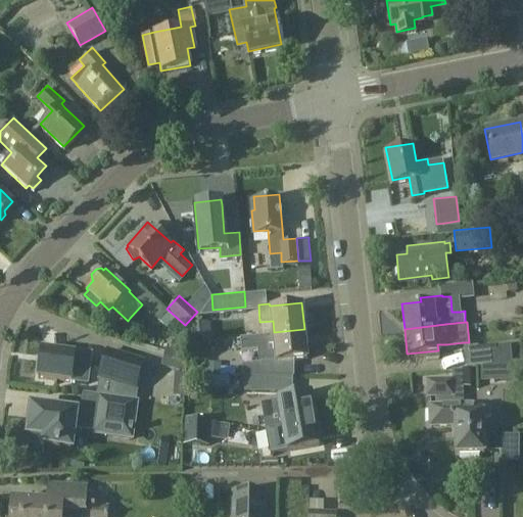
[(274,332),(240,335),(241,348),(257,346),(258,360),(241,362),(242,372),(245,372),(290,373),(291,357),(293,357),(307,356),(304,329),(274,332)]
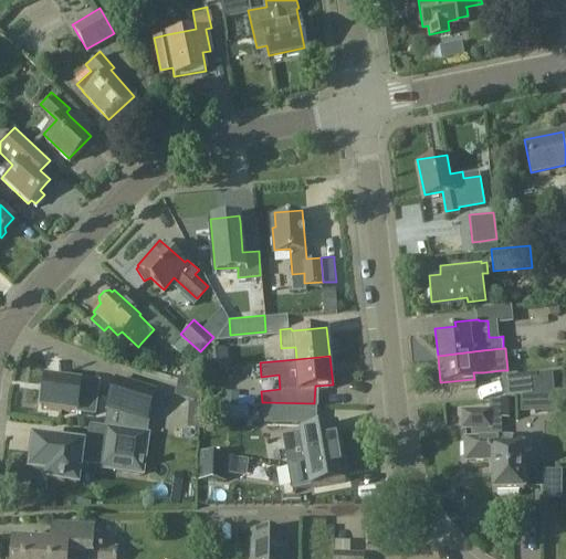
[(186,362),(182,376),(194,378),(197,366),(186,362)]
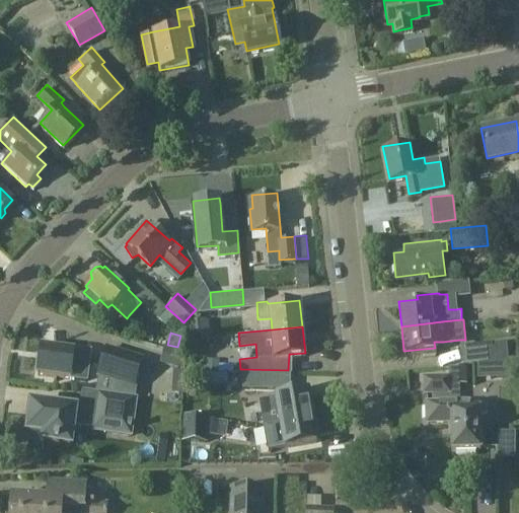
[(505,339),(486,341),(488,359),(501,357),(507,357),(505,339)]
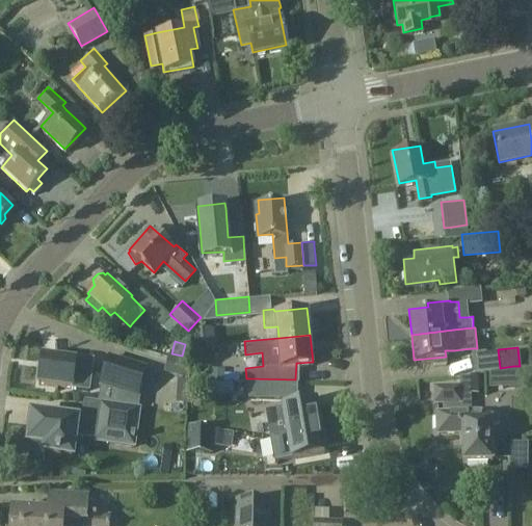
[(477,351),(472,351),(474,371),(500,368),(498,349),(477,351)]
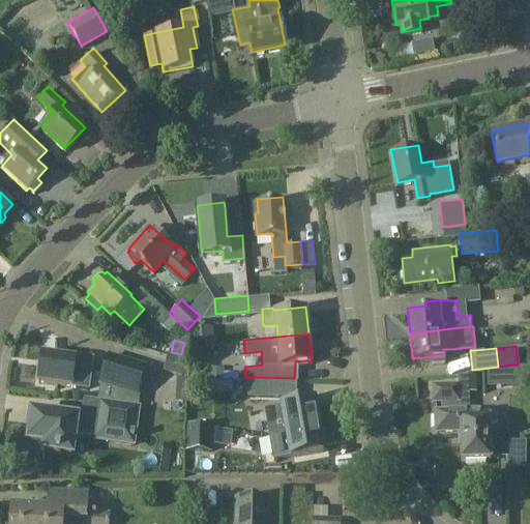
[(42,351),(38,380),(71,384),(71,383),(88,385),(92,353),(74,351),(72,355),(42,351)]
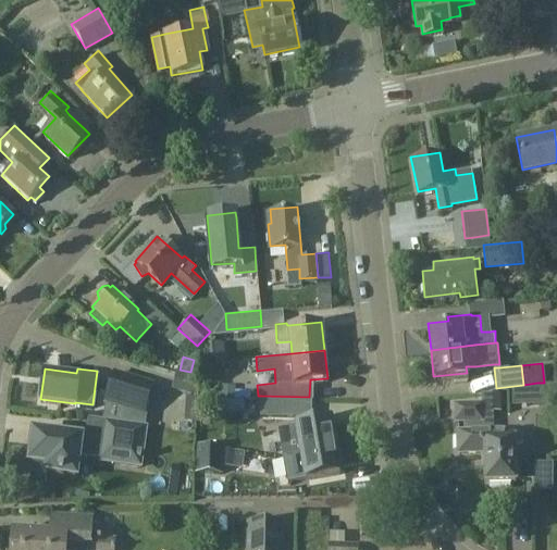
[(114,369),(106,399),(143,411),(152,382),(114,369)]
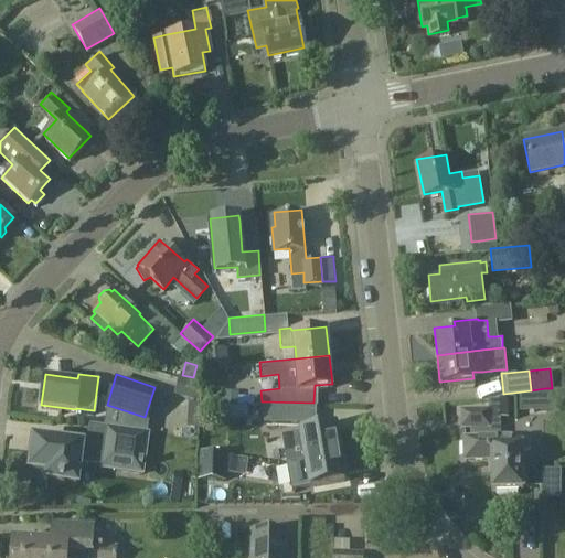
[(211,386),(211,399),(224,399),(224,389),(224,387),(211,386)]
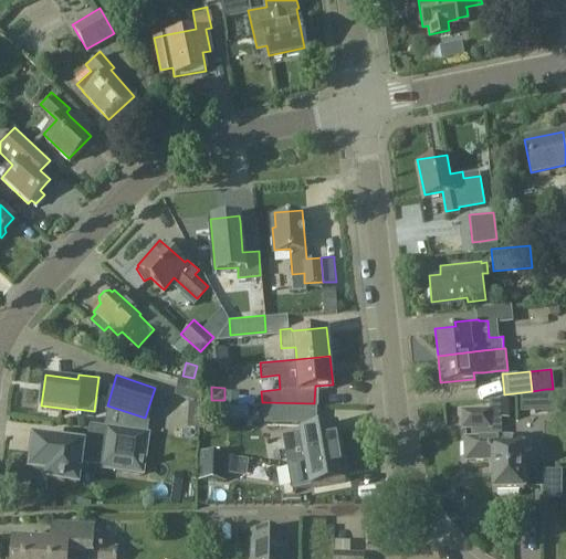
[(546,389),(532,391),(532,409),(534,409),(546,409),(546,389)]
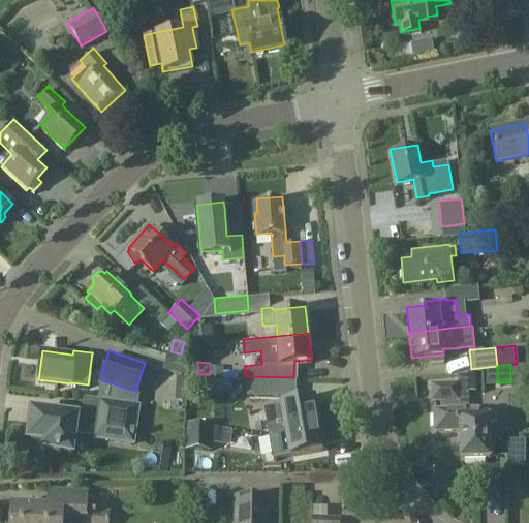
[(210,365),(210,374),(220,375),(220,365),(210,365)]
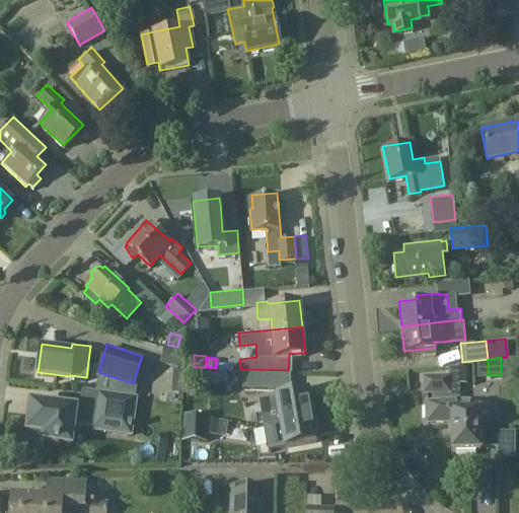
[(459,389),(458,363),(448,364),(448,372),(422,372),(422,391),(431,391),(451,390),(451,389),(459,389)]
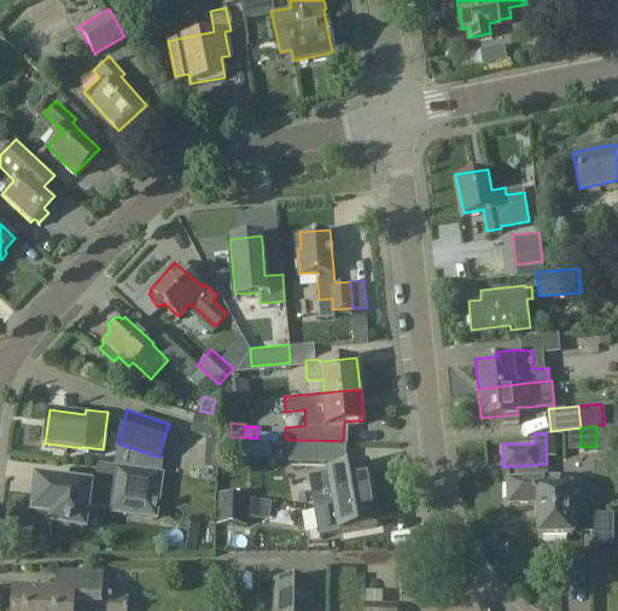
[(290,440),(289,459),(343,460),(343,441),(290,440)]
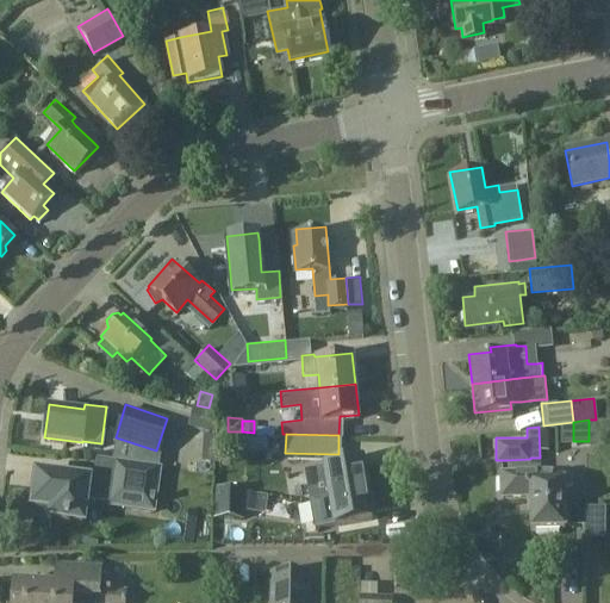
[(36,471),(32,503),(50,507),(49,516),(62,517),(62,518),(69,520),(69,518),(82,520),(86,496),(94,497),(95,492),(124,496),(125,485),(155,490),(155,488),(153,488),(156,464),(159,464),(159,462),(114,457),(112,477),(98,476),(98,473),(70,470),(69,474),(36,471)]
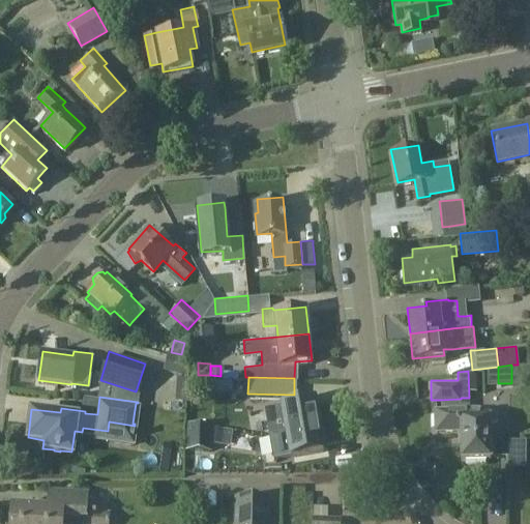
[(282,402),(264,405),(268,431),(318,423),(314,397),(282,402)]
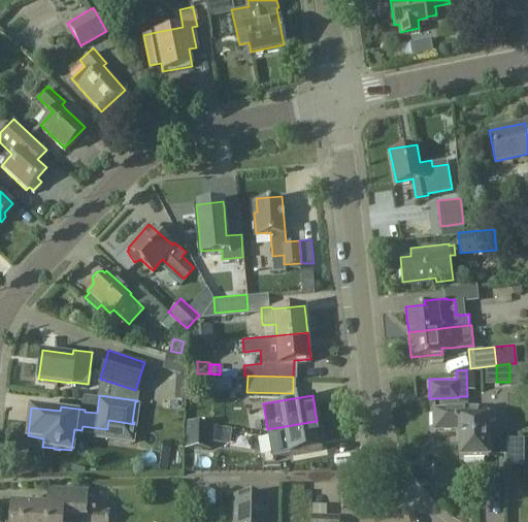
[(459,396),(459,397),(438,398),(439,406),(467,405),(467,396),(459,396)]
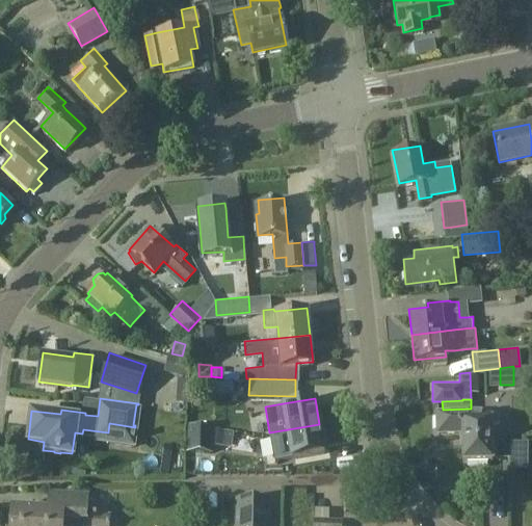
[(443,410),(435,410),(436,430),(462,430),(462,459),(490,458),(489,409),(471,409),(443,410)]
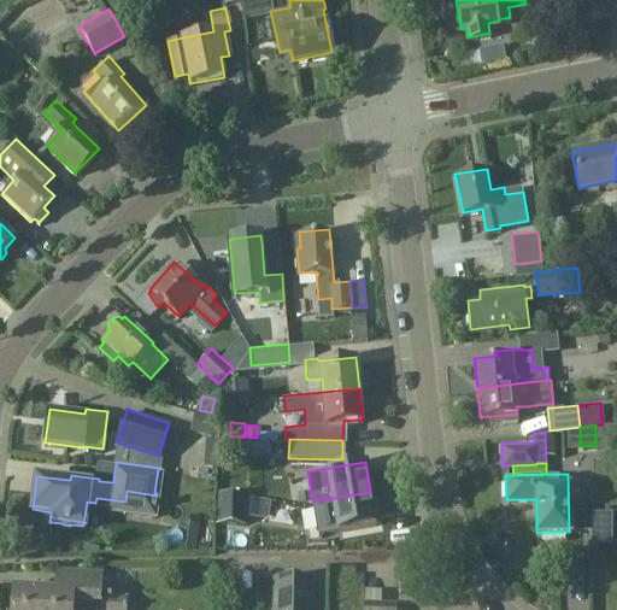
[(219,492),(218,520),(244,521),(245,494),(219,492)]
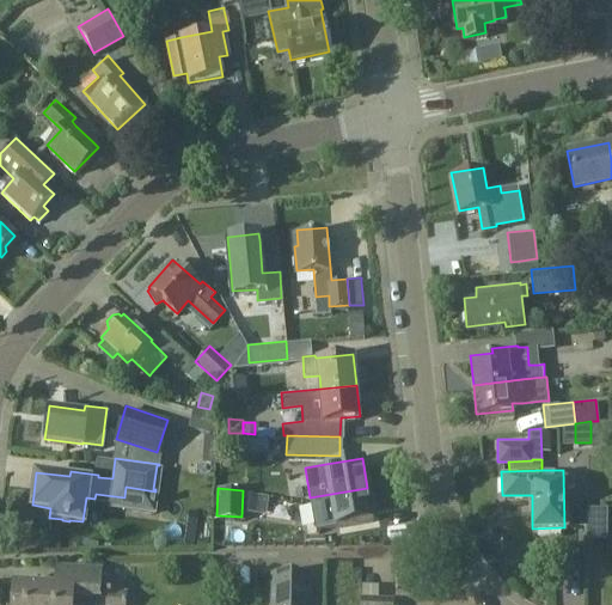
[(367,488),(310,497),(314,526),(320,526),(335,524),(372,517),(372,515),(367,488)]
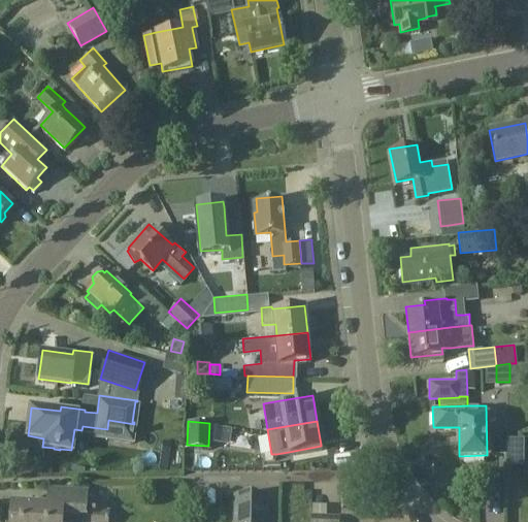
[(505,461),(515,461),(523,462),(523,435),(505,435),(505,461)]
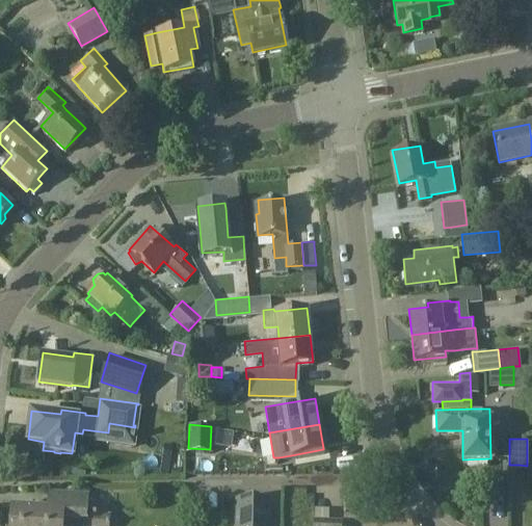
[(48,509),(47,517),(62,518),(85,519),(86,509),(87,494),(49,492),(48,509)]
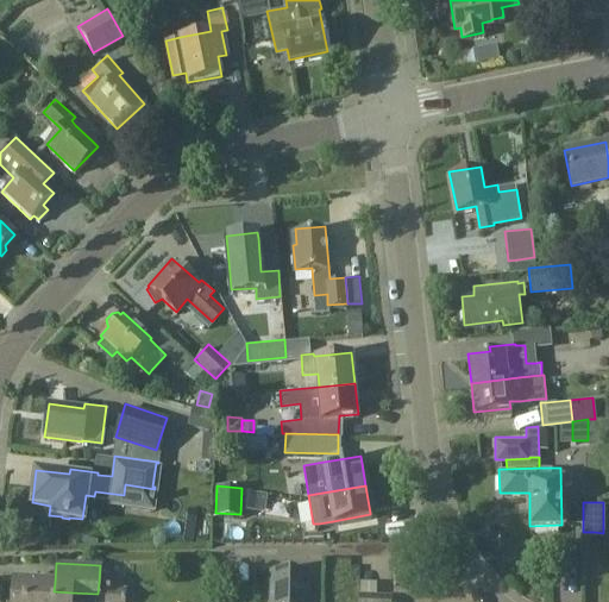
[(270,569),(269,601),(307,601),(308,570),(270,569)]
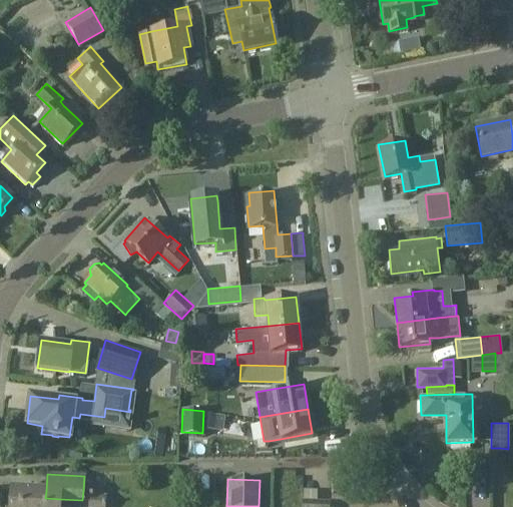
[(83,481),(83,491),(103,493),(104,482),(83,481)]
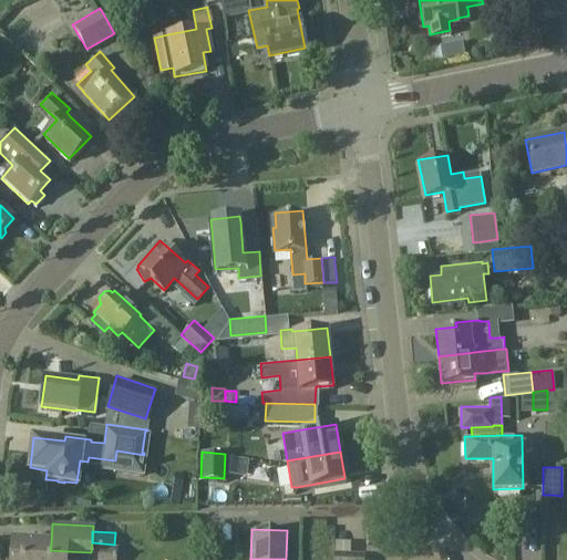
[(6,559),(115,559),(117,545),(115,545),(92,542),(91,552),(66,551),(50,550),(51,542),(12,540),(10,559),(6,559)]
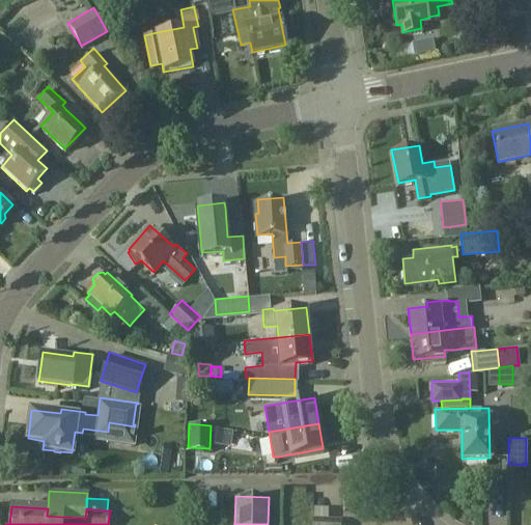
[(340,524),(341,516),(328,516),(312,515),(311,524),(340,524)]
